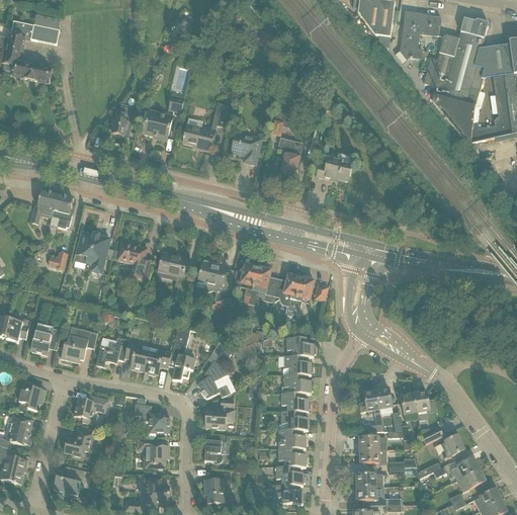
[(374,34),(390,36),(394,1),(385,0),(358,0),(357,11),(374,34)]
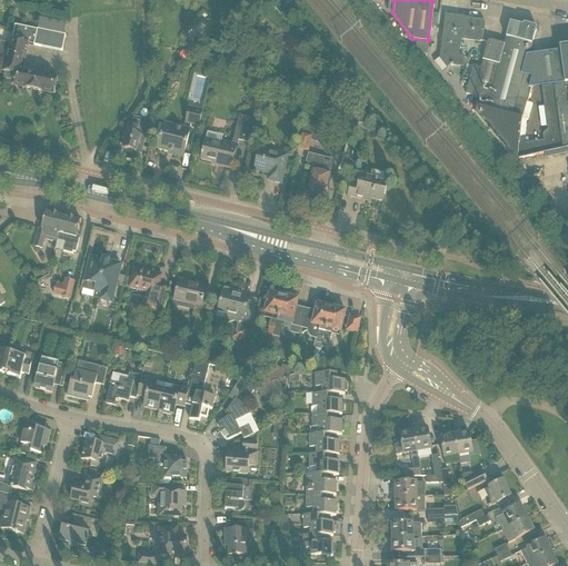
[(439,56),(434,60),(441,69),(446,66),(449,62),(462,65),(464,53),(458,52),(459,45),(460,37),(479,39),(479,38),(480,39),(482,28),(484,19),(482,19),(484,18),(472,16),(472,15),(444,11),(441,27),(438,55),(439,56)]
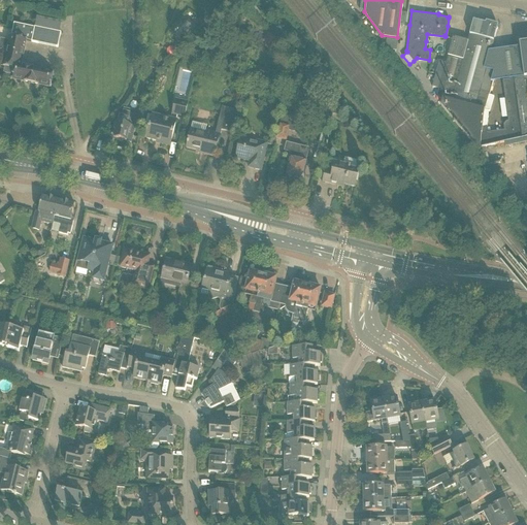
[(9,34),(3,63),(4,63),(13,66),(13,65),(14,65),(15,61),(20,62),(25,37),(31,38),(30,39),(57,44),(60,30),(36,25),(33,24),(33,25),(20,22),(13,21),(10,34),(9,34)]
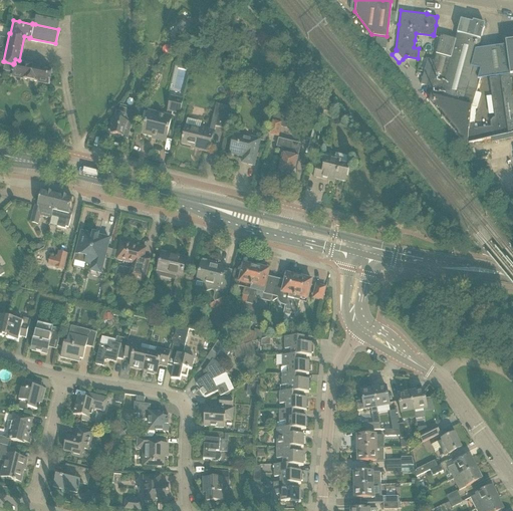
[(265,43),(270,35),(262,30),(257,38),(256,43),(261,45),(265,43)]
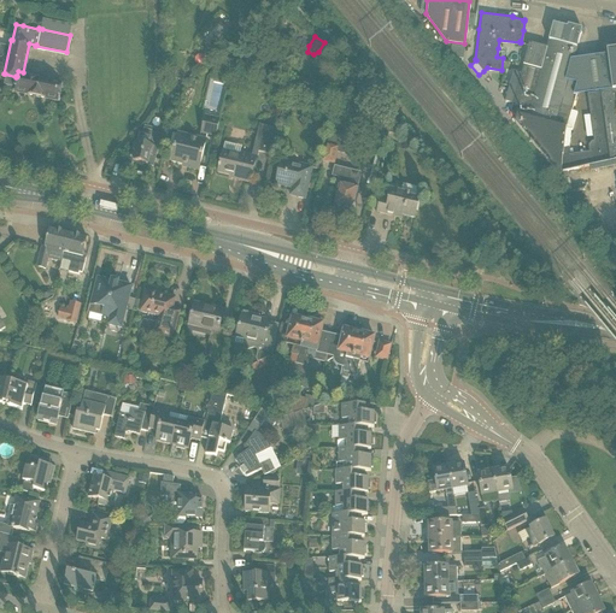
[(516,86),(520,70),(512,69),(508,83),(516,86)]
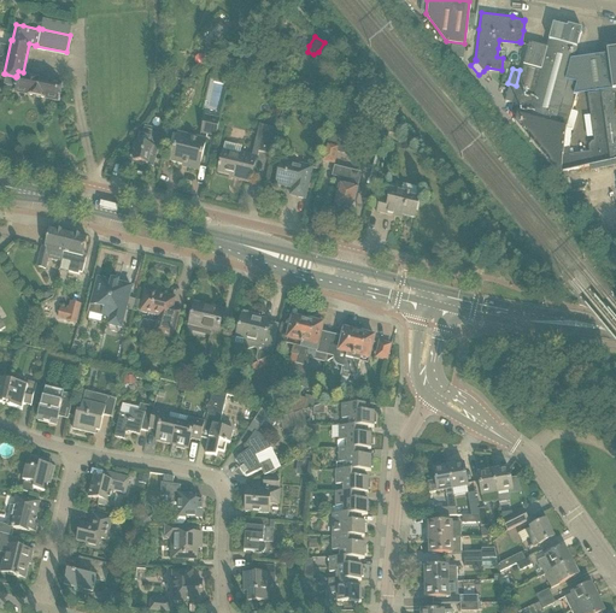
[(16,76),(16,77),(13,89),(58,98),(60,82),(41,78),(42,76),(33,74),(33,76),(22,75),(23,72),(18,71),(17,76),(16,76)]
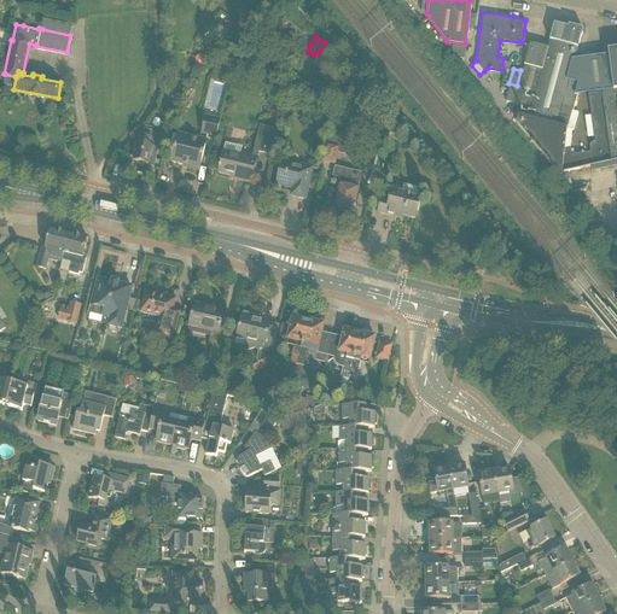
[(513,100),(517,86),(508,83),(505,99),(513,100)]
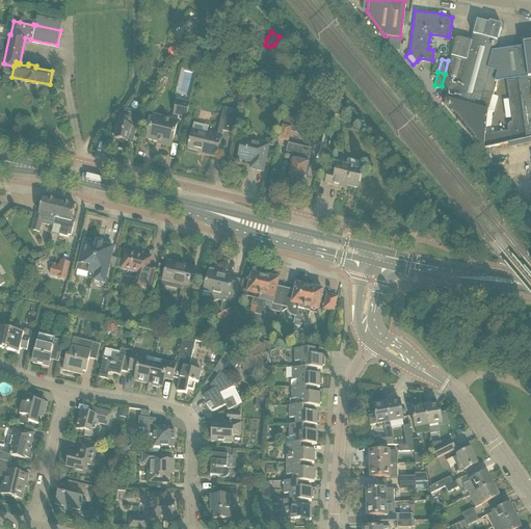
[(152,113),(147,136),(160,139),(160,141),(170,143),(176,118),(178,112),(185,114),(188,102),(176,99),(171,111),(170,117),(152,113)]
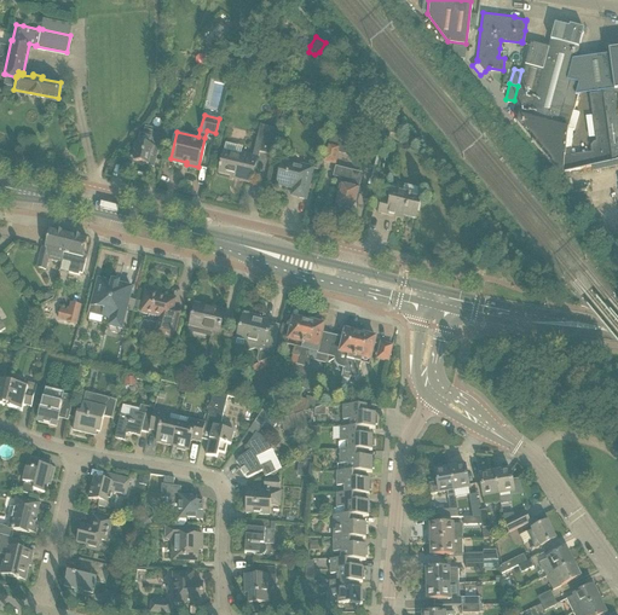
[(255,134),(250,155),(255,156),(258,149),(272,152),(279,127),(264,123),(260,135),(255,134)]
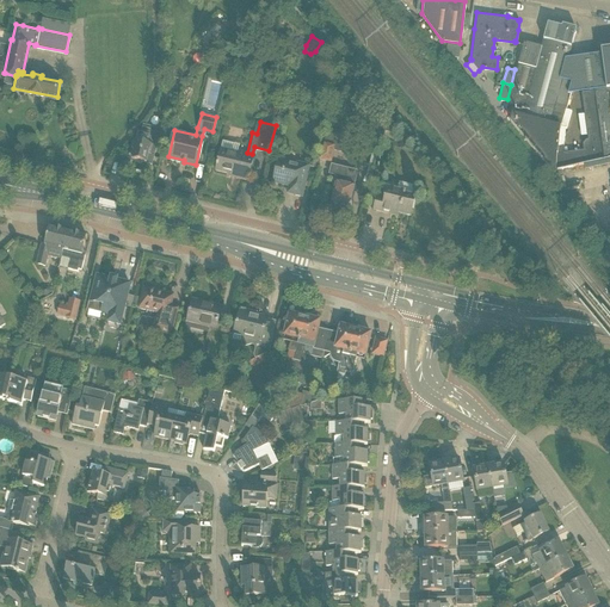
[(141,125),(140,132),(139,132),(139,136),(137,136),(136,138),(133,138),(129,150),(133,152),(131,158),(151,162),(158,130),(149,128),(149,127),(141,125)]
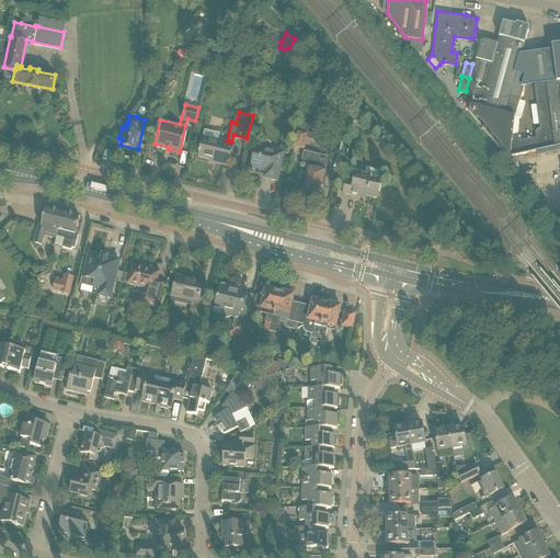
[(315,138),(318,124),(298,120),(292,144),(303,146),(305,136),(315,138)]
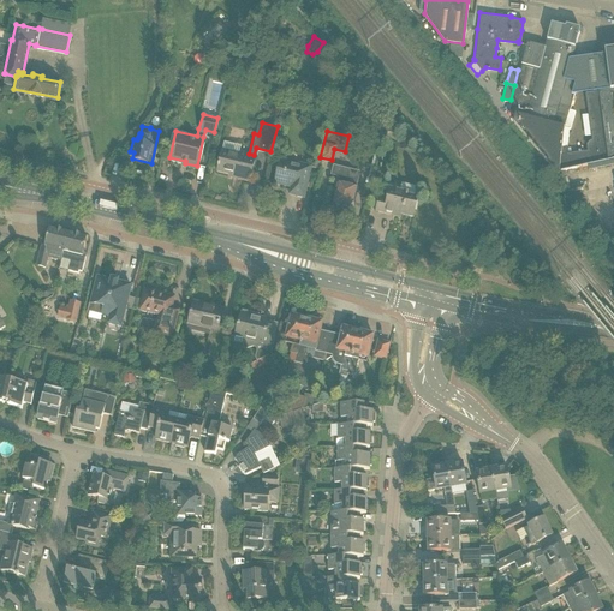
[(238,153),(220,148),(216,163),(218,163),(216,169),(228,172),(228,174),(249,179),(254,155),(249,154),(239,150),(238,153)]
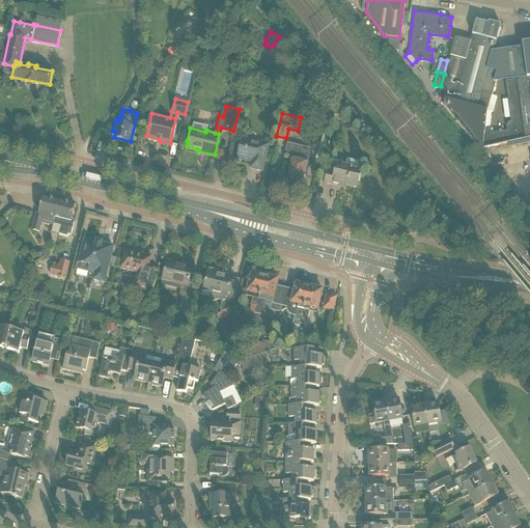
[(242,136),(236,156),(250,159),(249,165),(261,168),(268,142),(242,136)]
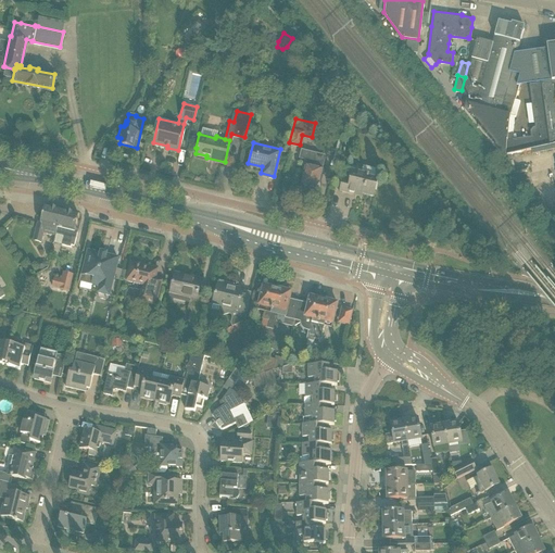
[(301,148),(300,156),(304,158),(302,170),(304,171),(301,183),(307,185),(308,186),(311,187),(313,187),(315,186),(316,187),(322,161),(313,159),(315,151),(301,148)]
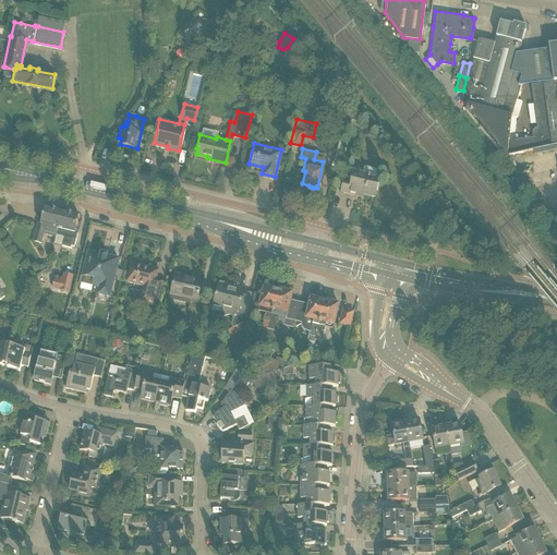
[(343,178),(340,189),(354,193),(355,190),(374,194),(378,178),(376,178),(378,168),(363,164),(362,171),(353,169),(350,179),(343,178)]
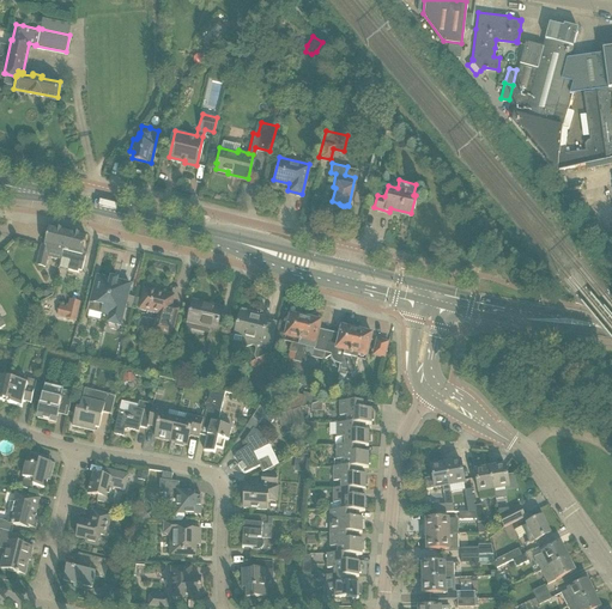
[(60,255),(67,229),(48,224),(43,243),(41,242),(36,262),(44,263),(47,254),(47,251),(48,251),(49,255),(58,257),(60,255)]
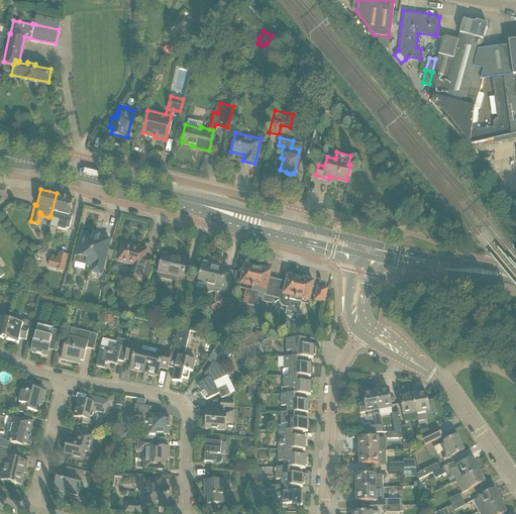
[(72,197),(57,193),(50,215),(59,217),(57,225),(65,227),(66,225),(68,226),(71,213),(69,212),(72,197)]
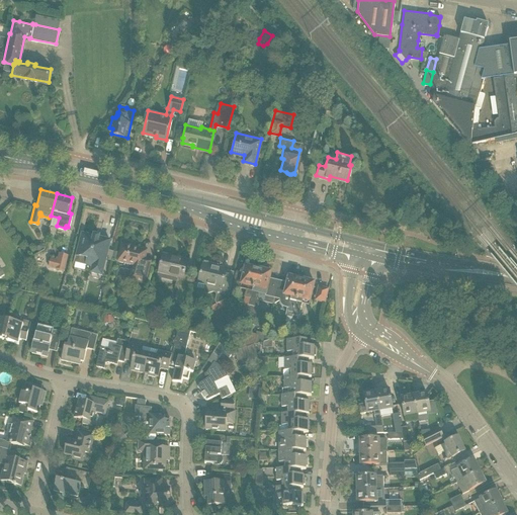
[(75,259),(73,266),(84,269),(86,262),(92,264),(90,271),(91,271),(100,273),(104,257),(110,259),(112,249),(107,248),(109,239),(98,236),(98,234),(93,233),(92,236),(90,236),(89,234),(85,233),(83,234),(81,233),(76,254),(75,259)]
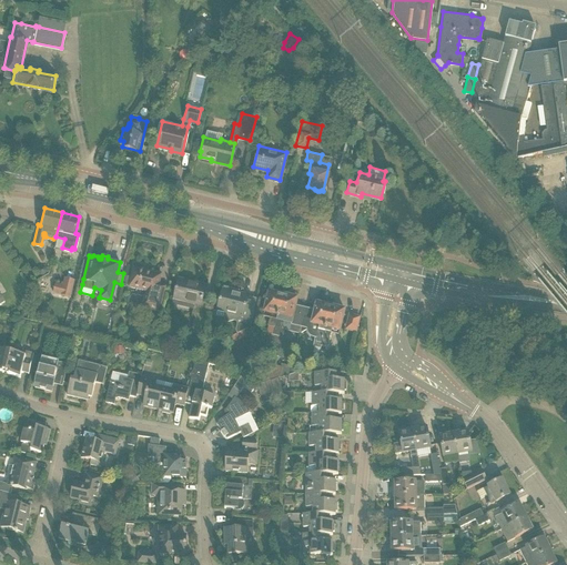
[(132,265),(128,284),(127,290),(143,294),(141,304),(160,310),(166,284),(158,282),(160,272),(132,265)]
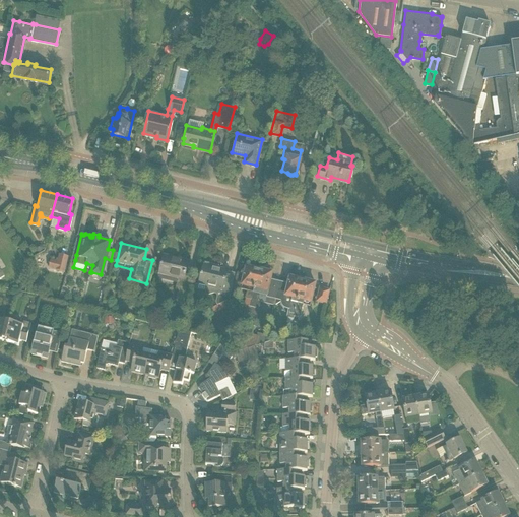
[(57,259),(50,257),(48,266),(63,270),(67,255),(58,252),(57,259)]
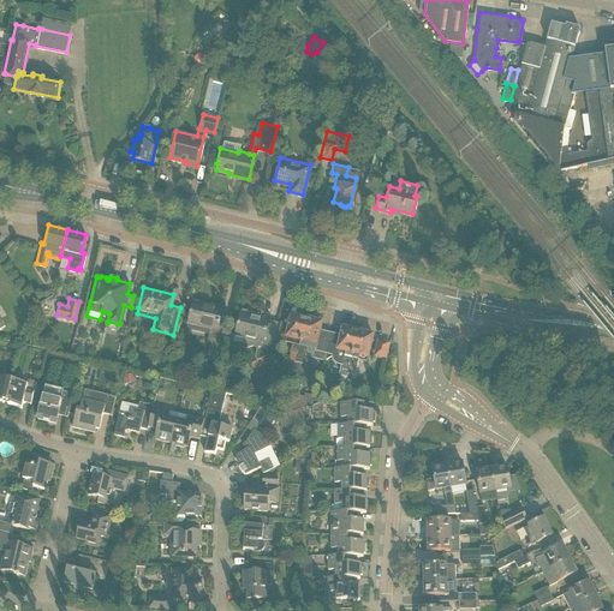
[(218,359),(220,352),(224,337),(214,335),(216,328),(221,306),(192,299),(188,321),(213,328),(208,348),(206,355),(218,359)]
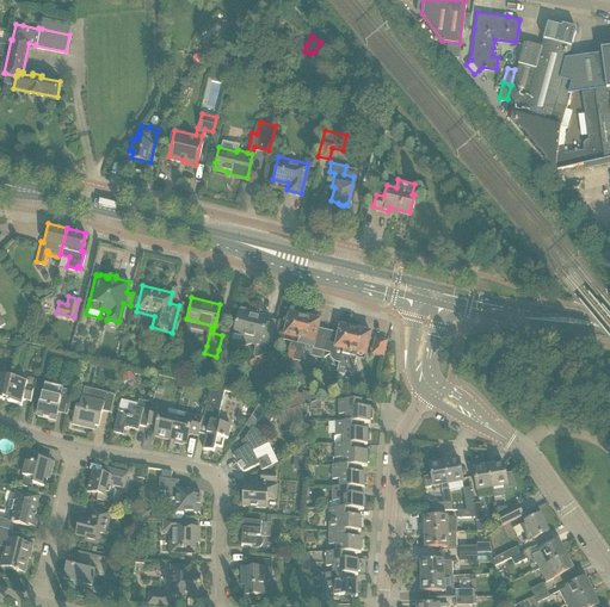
[(235,322),(233,332),(240,333),(242,344),(251,341),(254,342),(258,340),(259,338),(260,339),(259,342),(254,345),(252,353),(253,355),(269,350),(272,334),(263,332),(266,315),(250,311),(250,308),(240,305),(239,309),(236,314),(235,322)]
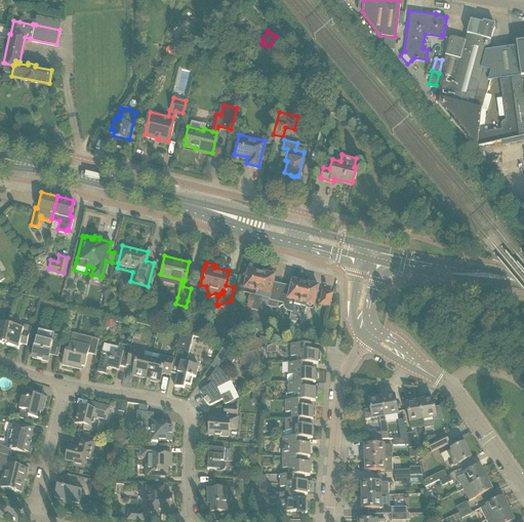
[(250,314),(260,271),(248,268),(245,276),(238,274),(235,289),(243,291),(243,290),(249,292),(244,312),(250,314)]
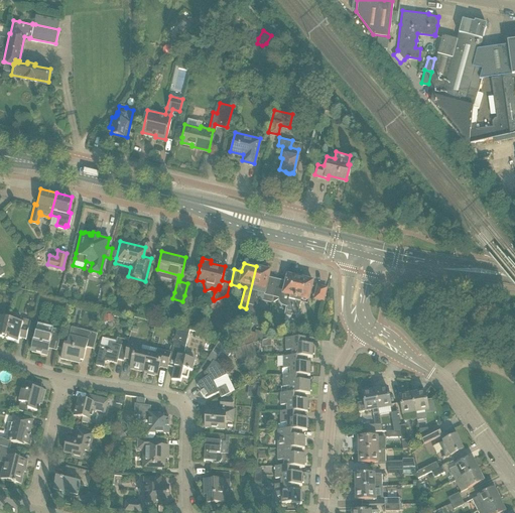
[(256,266),(246,308),(254,310),(257,297),(258,297),(262,294),(263,292),(272,294),(271,299),(276,279),(267,277),(269,269),(256,266)]
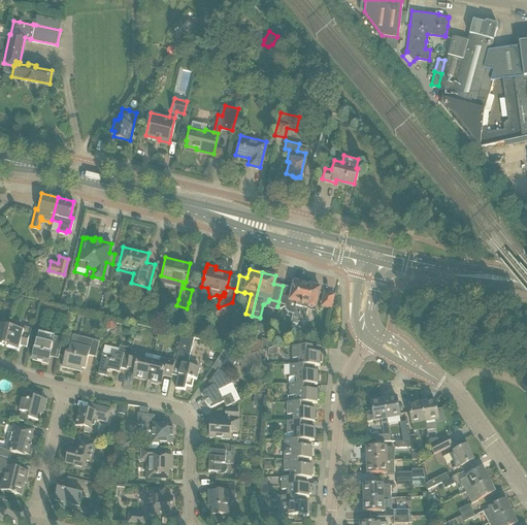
[(283,286),(277,306),(280,307),(284,304),(285,306),(286,308),(287,309),(291,312),(292,312),(290,320),(297,322),(297,319),(306,283),(293,280),(291,288),(283,286)]
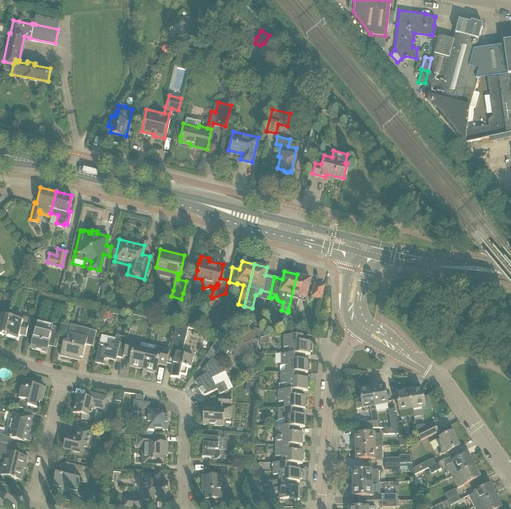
[(297,274),(288,309),(294,311),(297,298),(298,294),(305,295),(310,277),(308,276),(307,276),(307,275),(306,275),(305,275),(304,275),(303,275),(297,274)]
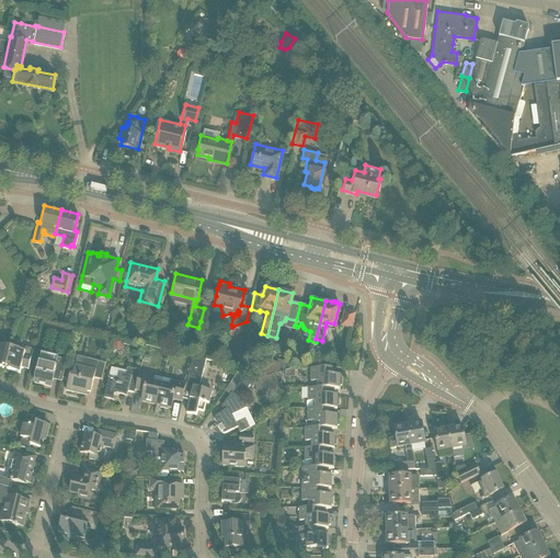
[(340,323),(351,326),(354,310),(344,308),(340,323)]
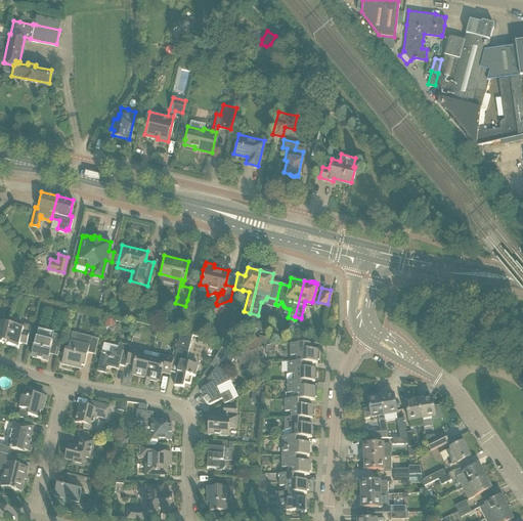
[(0,341),(4,343),(9,322),(0,319),(0,341)]
